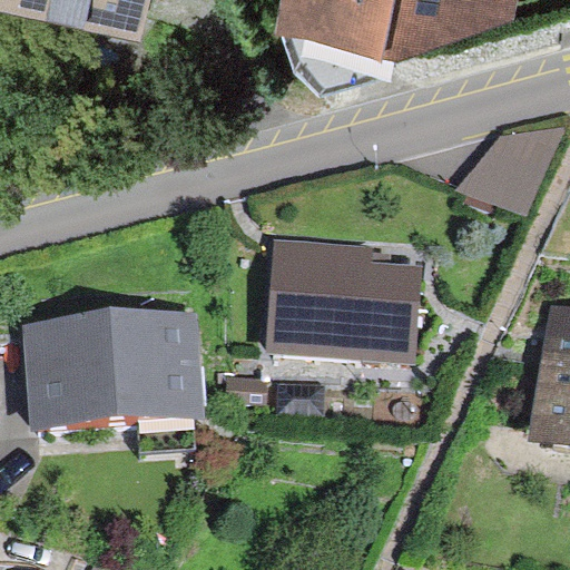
[(0,0),(0,10),(141,38),(149,0),(0,0)]
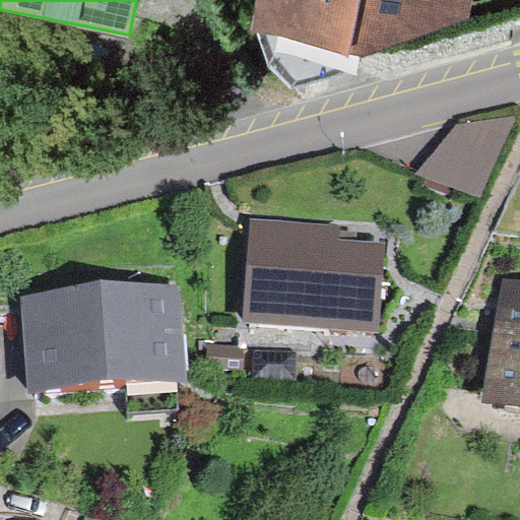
[(468,21),(470,0),(266,0),(259,44),(293,83),(468,21)]
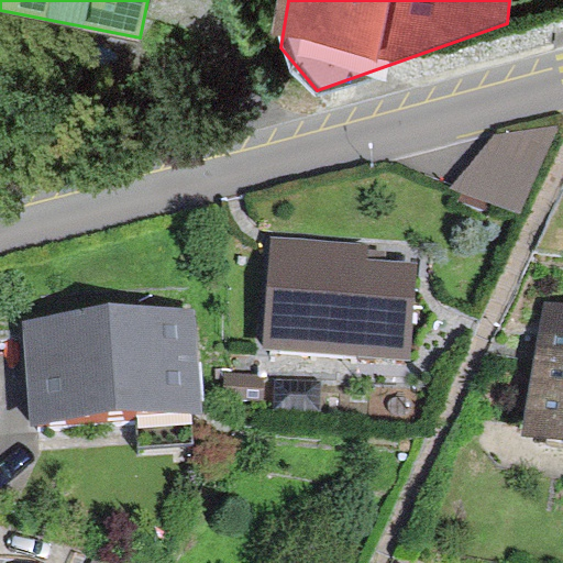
[(560,127),(495,135),(453,189),(520,213),(560,127)]
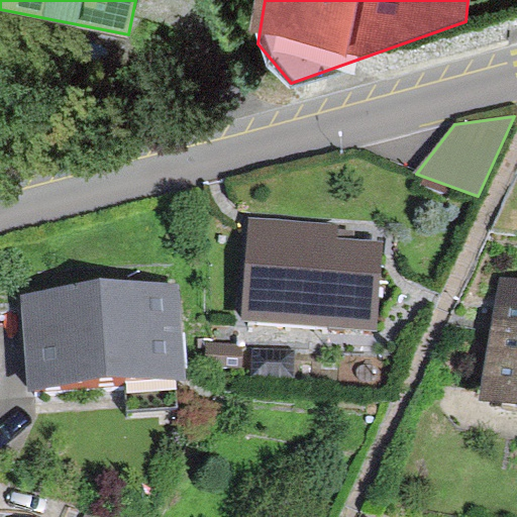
[(246,319),(380,327),(385,239),(343,236),(344,224),(251,218),(246,319)]
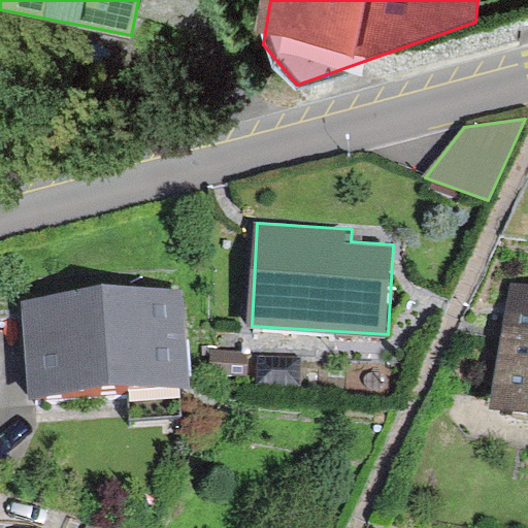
[(489,415),(527,420),(527,290),(508,288),(489,415)]
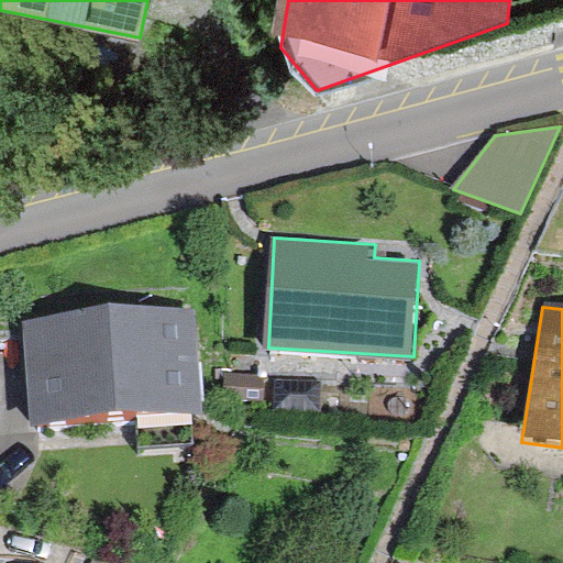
[(32,424),(202,410),(195,310),(121,316),(23,324),(32,424)]
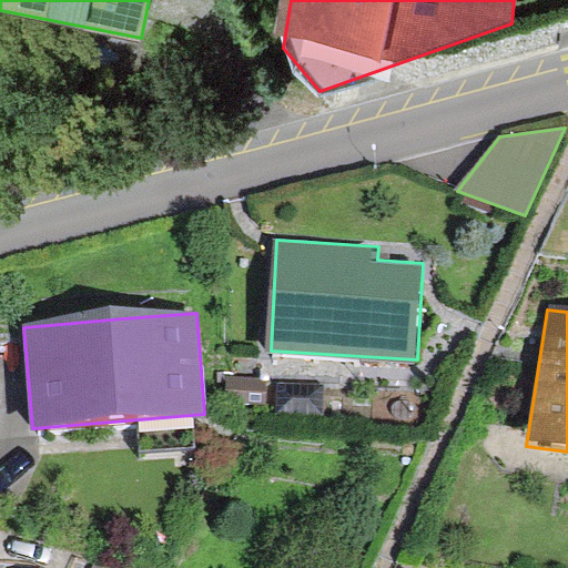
[(267,377),(227,376),(226,405),(266,406),(267,377)]
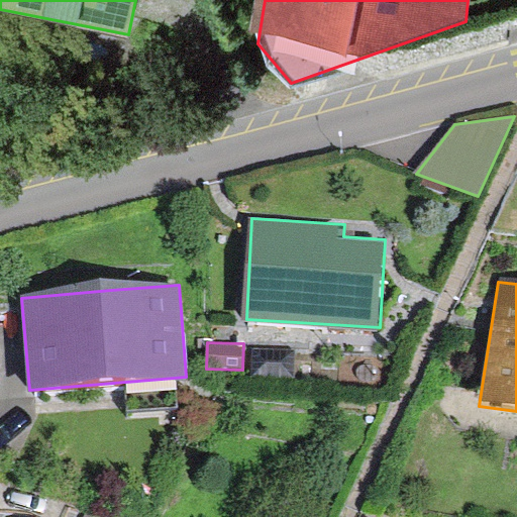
[(296,351),(254,349),(253,377),(294,379),(296,351)]
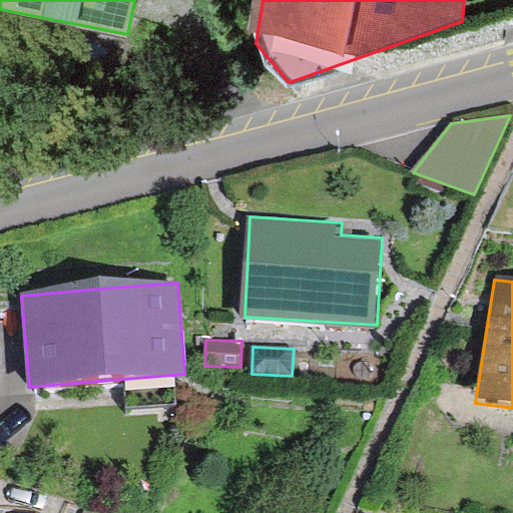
All buildings are outlined.
